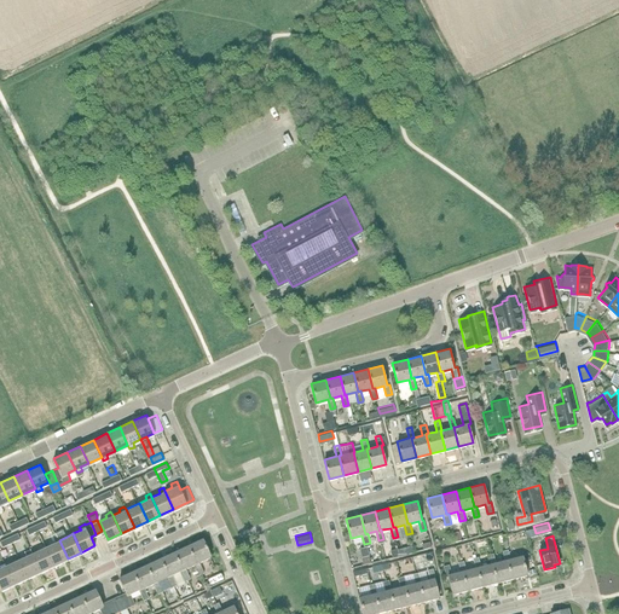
[(68,559),(59,540),(58,537),(52,539),(53,543),(46,546),(55,565),(68,559)]
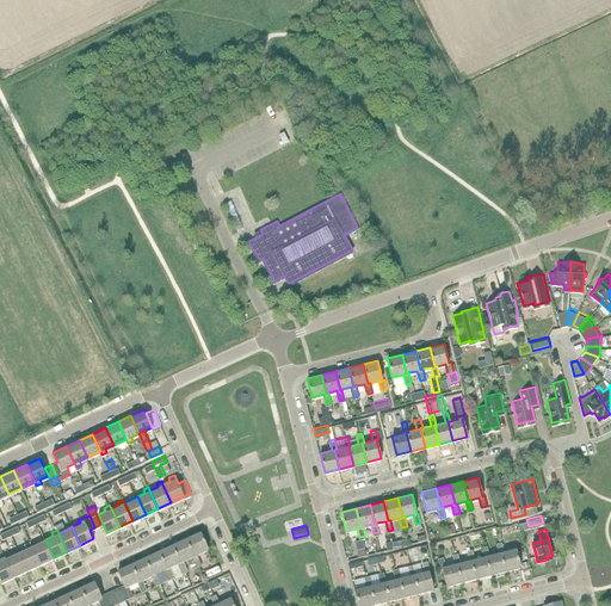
[(193,554),(192,555),(197,564),(202,563),(197,552),(208,548),(201,531),(186,537),(193,554)]
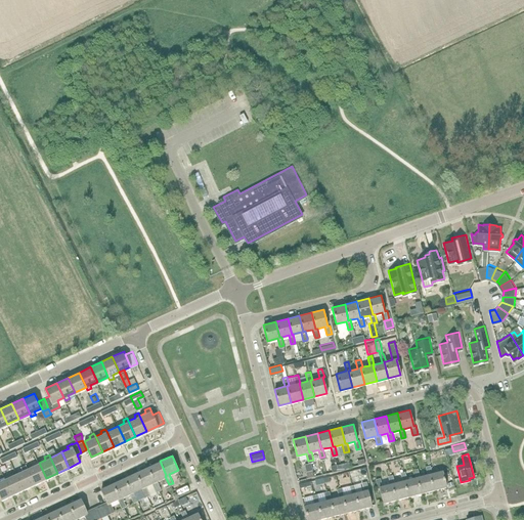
[(158,479),(165,476),(166,475),(160,461),(147,466),(155,481),(153,481),(157,490),(162,488),(158,479)]
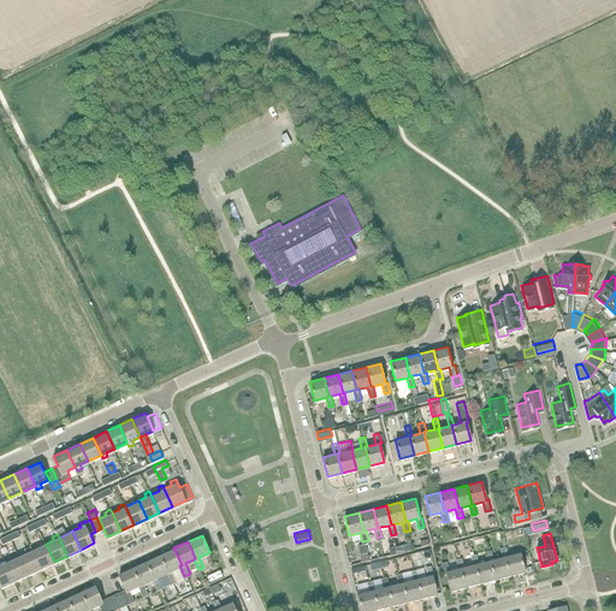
[(41,568),(54,562),(46,544),(33,550),(41,568)]
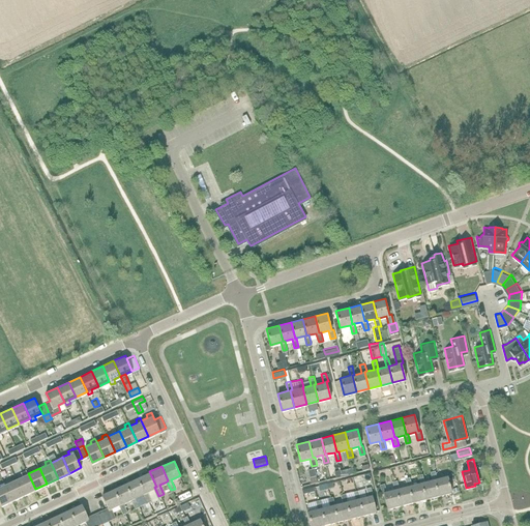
[(24,494),(35,489),(28,473),(26,469),(22,470),(24,474),(17,478),(24,494)]
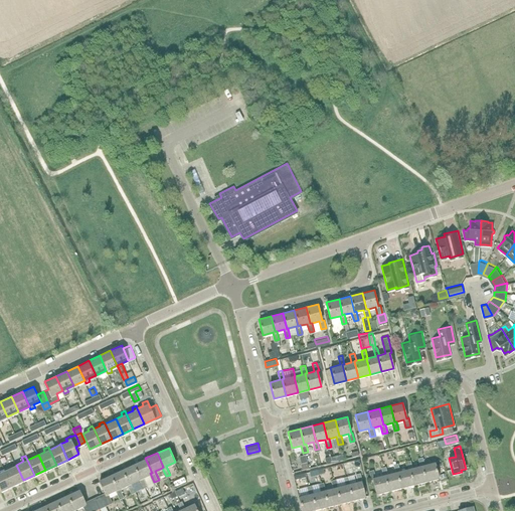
[(418,457),(420,466),(422,466),(426,481),(439,477),(435,462),(425,465),(422,456),(418,457)]
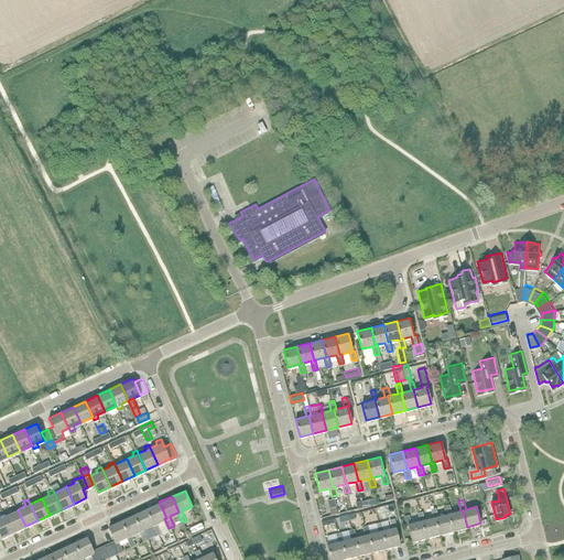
[(156,523),(164,518),(166,518),(159,502),(147,508),(154,524),(152,525),(156,534),(161,531),(156,523)]
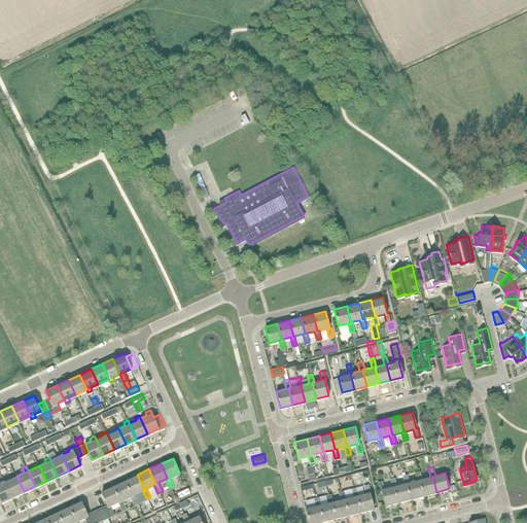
[(432,477),(430,477),(422,479),(420,469),(416,472),(418,480),(420,480),(423,495),(436,492),(432,477)]
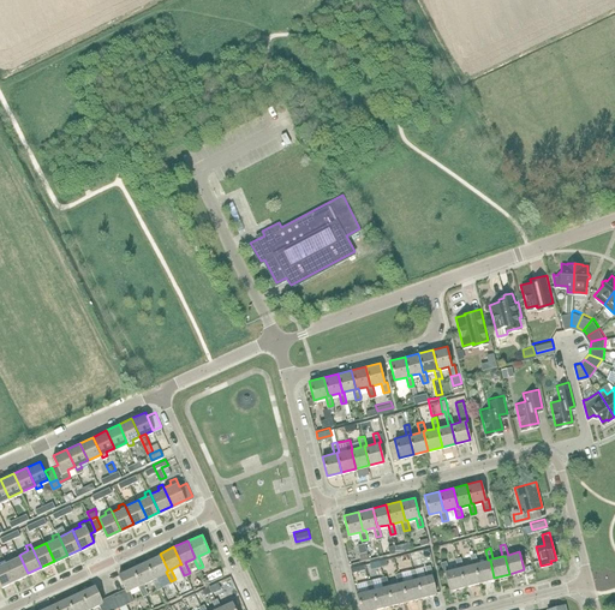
[(28,573),(19,555),(18,551),(13,554),(15,557),(6,561),(15,579),(28,573)]
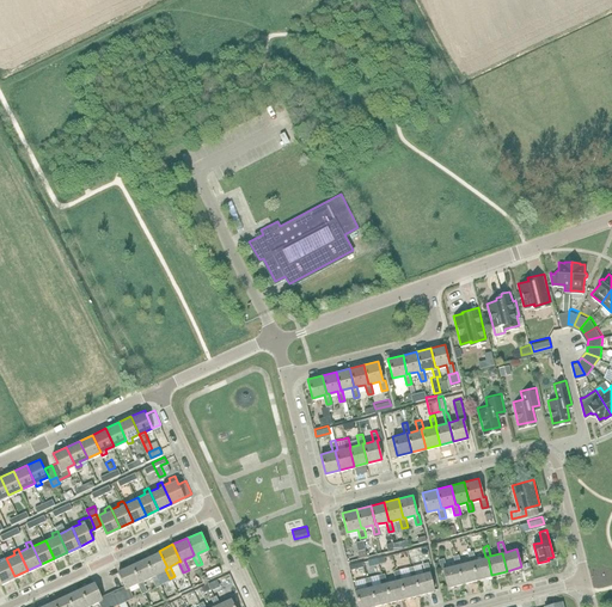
[(467,551),(471,560),(472,560),(477,578),(491,575),(488,557),(485,557),(476,559),(473,549),(467,551)]
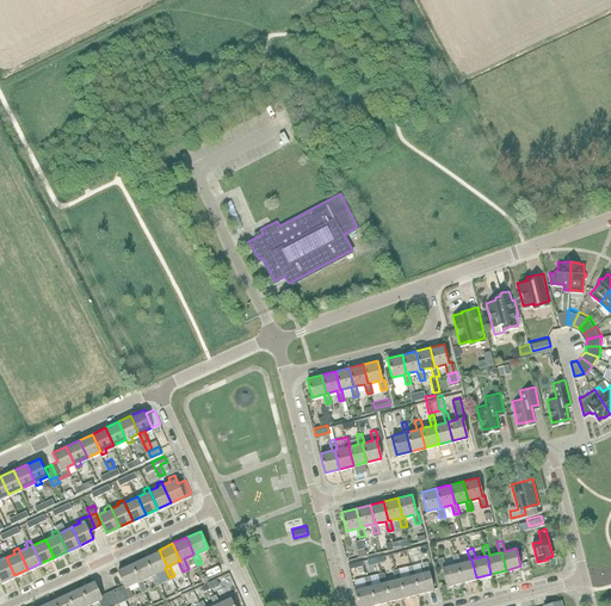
[(153,573),(152,574),(155,583),(161,582),(156,572),(165,568),(167,567),(159,550),(146,556),(153,573)]
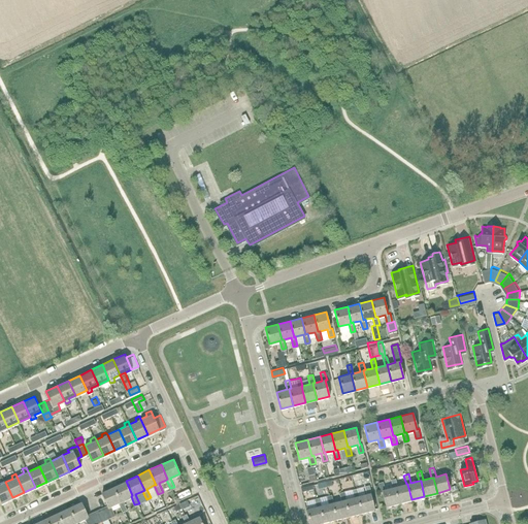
[(395,487),(399,502),(411,499),(407,484),(406,484),(398,486),(396,478),(391,479),(393,487),(395,487)]
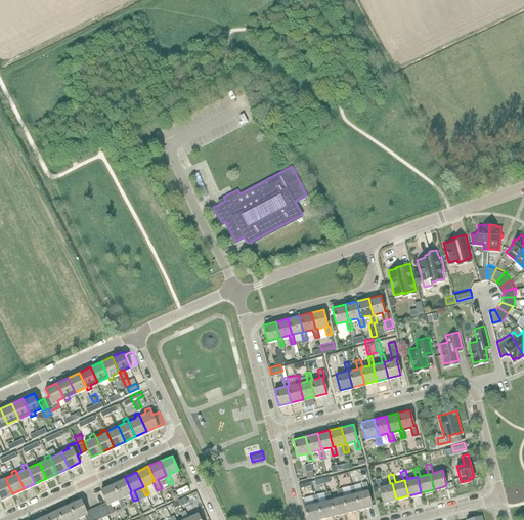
[(12,493),(5,478),(4,475),(0,476),(0,479),(0,480),(0,497),(0,499),(12,493)]
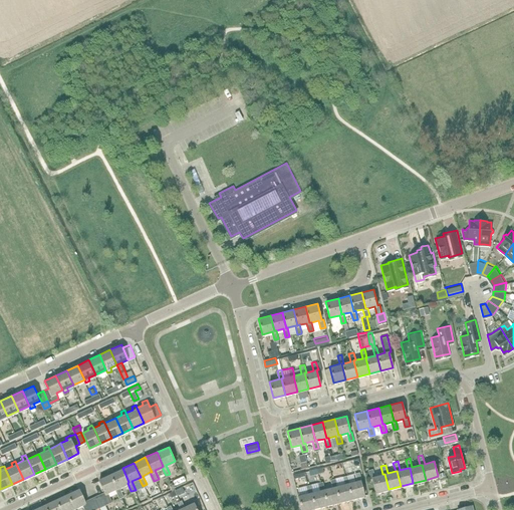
[(119,486),(127,483),(129,482),(122,468),(110,473),(117,488),(115,489),(119,497),(123,495),(119,486)]
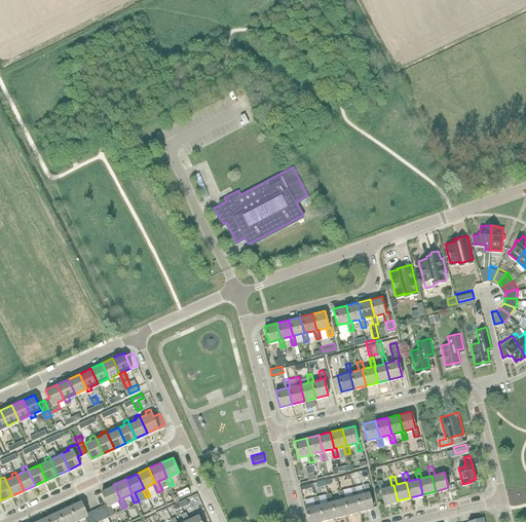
[(384,504),(398,500),(393,485),(391,485),(384,487),(382,479),(377,480),(379,489),(381,489),(384,504)]
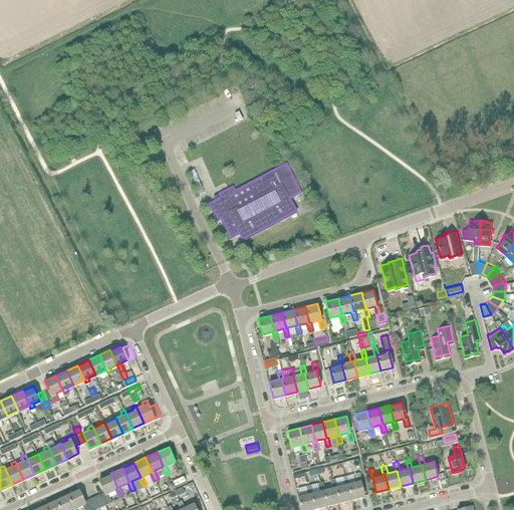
[(347,483),(351,498),(363,495),(360,481),(361,480),(359,471),(354,472),(357,481),(349,483),(347,483)]
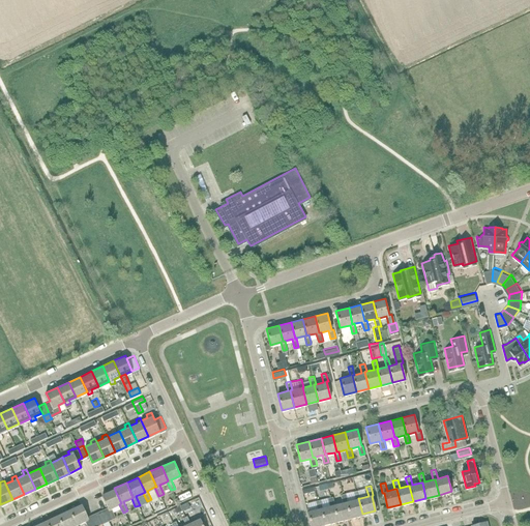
[(108,505),(100,508),(106,520),(115,515),(112,507),(119,504),(121,503),(114,488),(101,494),(108,505)]
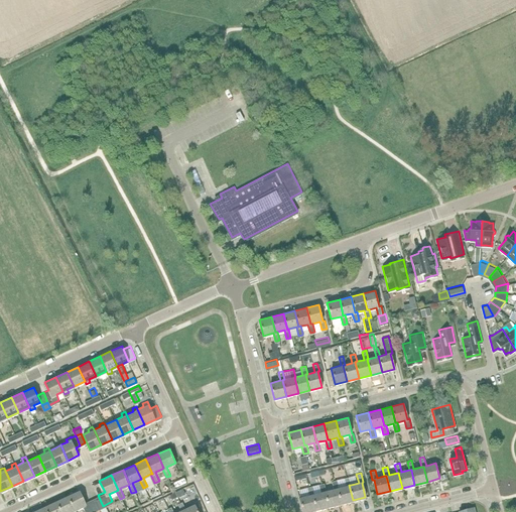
[(341,503),(353,500),(349,485),(351,485),(349,476),(345,477),(347,486),(339,488),(337,488),(341,503)]
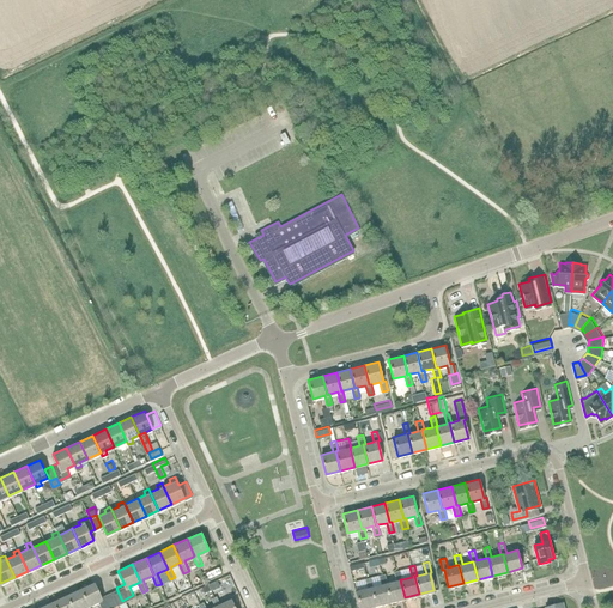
[(202,571),(206,579),(217,575),(213,567),(202,571)]
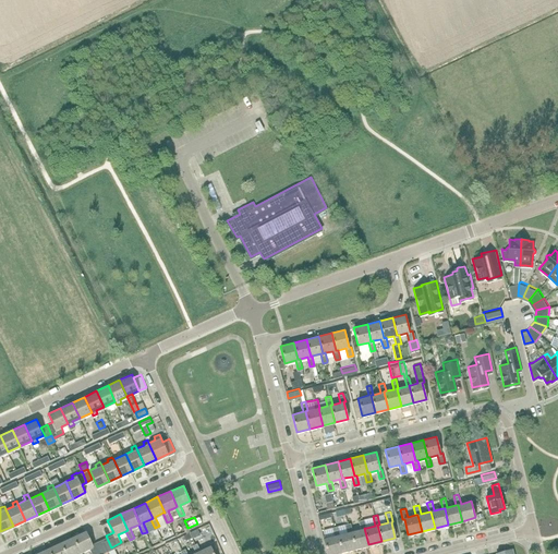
[(362,529),(353,531),(351,531),(355,548),(368,544),(364,528),(366,528),(364,518),(362,519),(359,519),(362,529)]
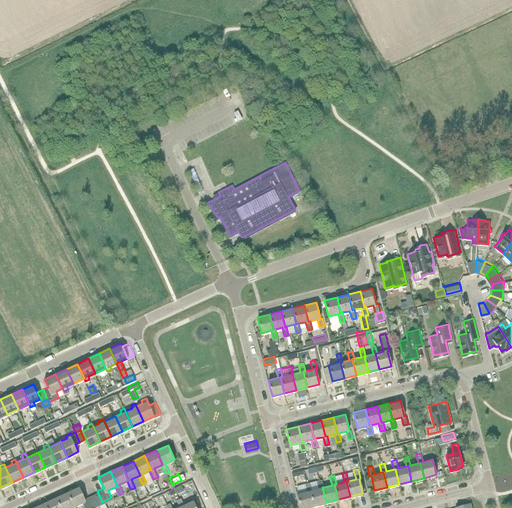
[(310,491),(313,505),(326,502),(322,487),(324,487),(321,478),(317,479),(320,488),(312,490),(310,491)]
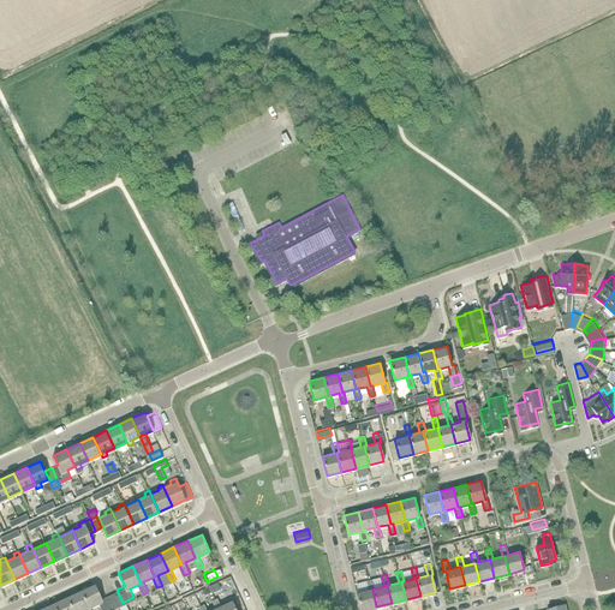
[(360,609),(364,609),(376,606),(372,590),(375,588),(371,578),(366,579),(369,590),(357,593),(360,609)]
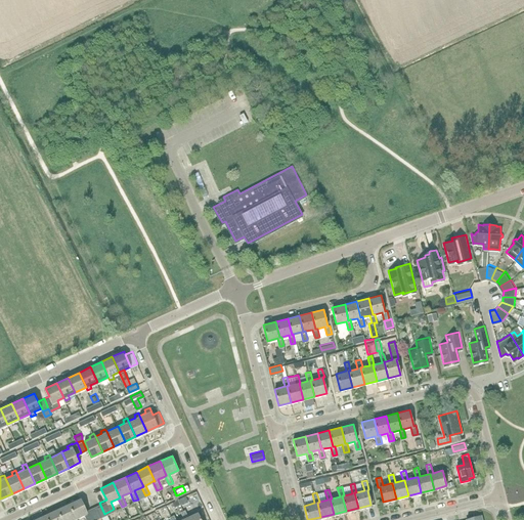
[(188,493),(178,499),(181,506),(192,501),(188,493)]
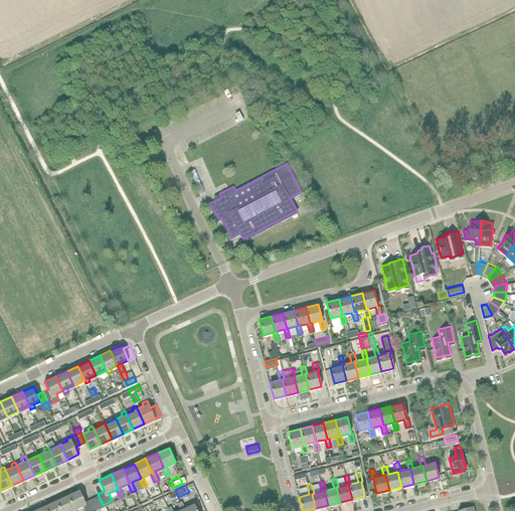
[(86,510),(88,510),(96,508),(92,497),(84,500),(79,489),(67,494),(74,509),(75,508),(83,505),(86,510)]
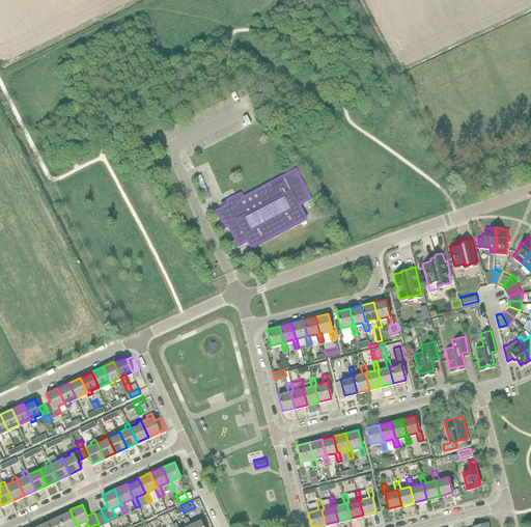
[(70,509),(58,516),(62,526),(71,526),(74,526),(79,526),(78,524),(77,525),(70,509)]
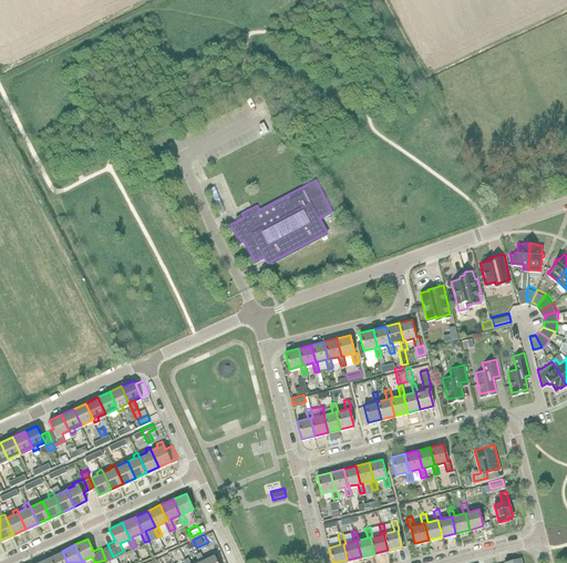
[(101,548),(105,560),(113,556),(107,544),(101,548)]
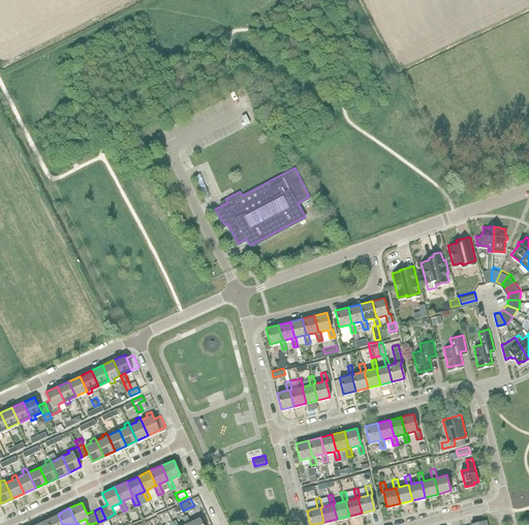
[(187,513),(183,515),(187,523),(188,522),(189,524),(204,524),(199,517),(191,521),(187,513)]
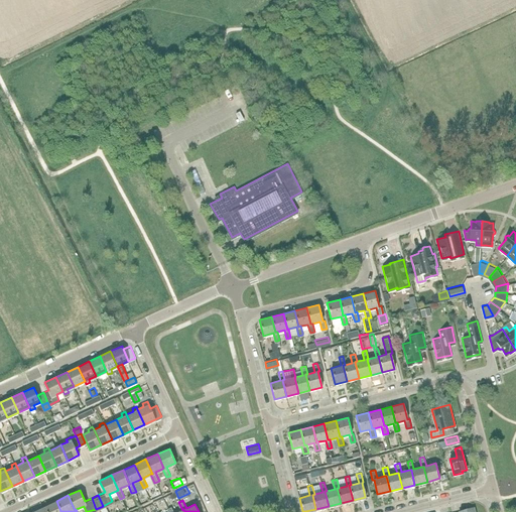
[(60,511),(56,501),(44,506),(46,511),(60,511)]
